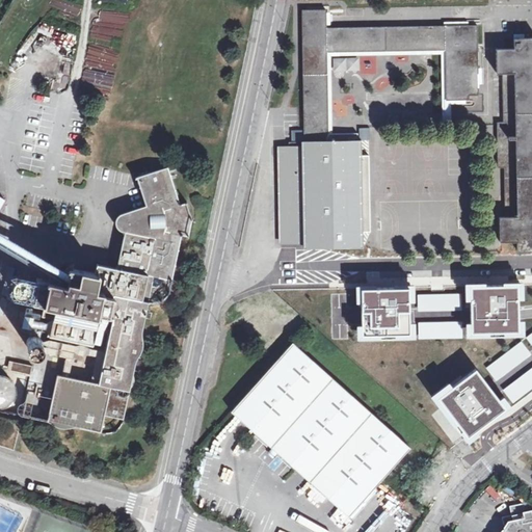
[(303,129),(303,141),(327,141),(326,53),(445,51),(445,26),(326,27),(325,18),(325,9),(302,9),(303,129)]
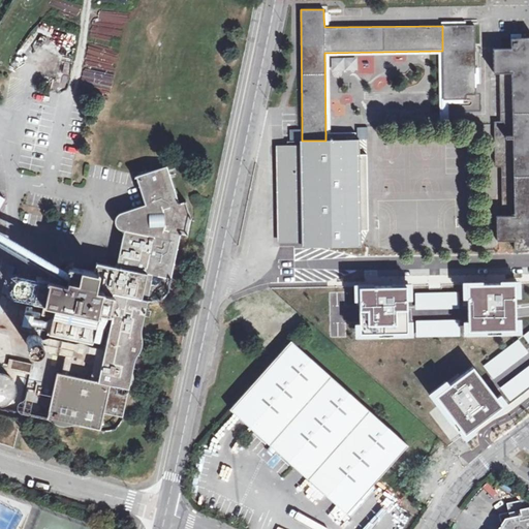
[(449,26),(442,26),(442,51),(442,100),(453,100),(466,99),(466,96),(475,96),(474,74),(474,26),(467,26),(449,26)]
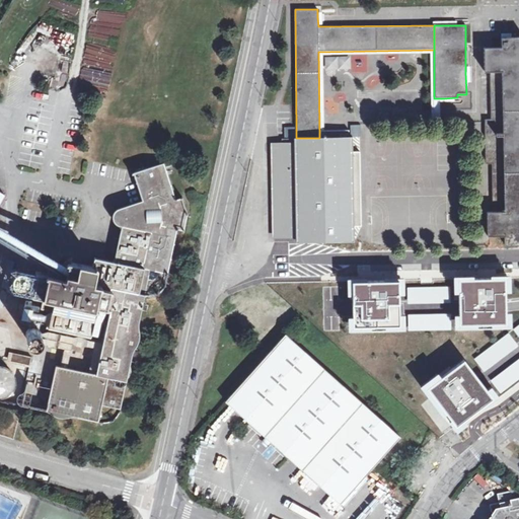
[(518,38),(501,38),(501,48),(484,48),(484,72),(489,72),(490,116),(490,120),(485,120),(485,122),(486,163),(490,163),(491,212),(486,212),(487,236),(504,235),(504,244),(518,244),(518,38)]
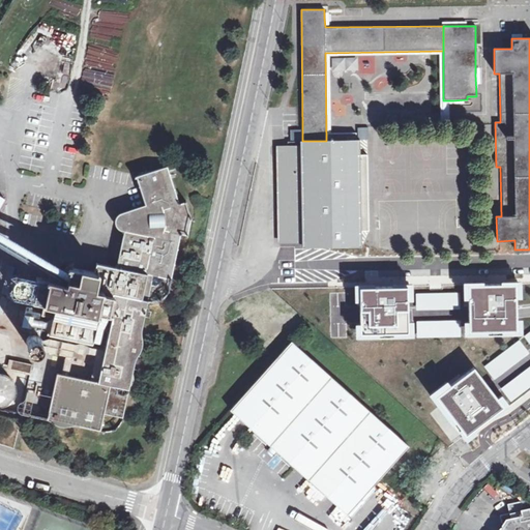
[(90,90),(109,92),(113,57),(101,56),(101,64),(86,62),(85,69),(100,70),(99,80),(91,79),(90,90)]
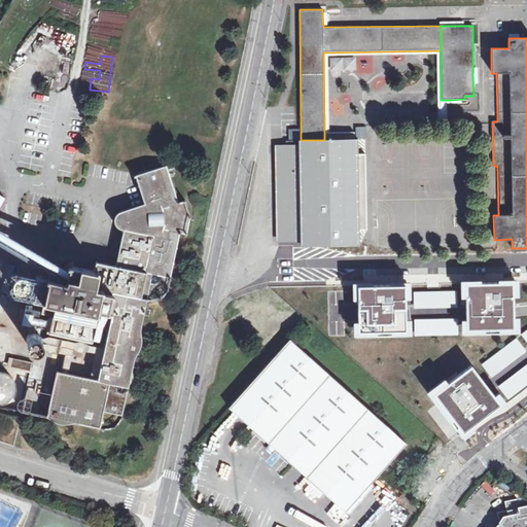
[(297,140),(285,140),(285,146),(277,146),(277,166),(277,186),(278,224),(278,241),(289,240),(301,240),(302,245),(356,244),(354,140),(324,140),(301,140),(297,140)]
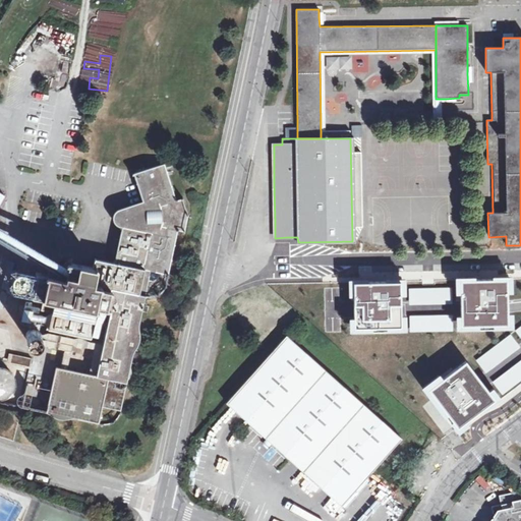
[(111,310),(104,342),(103,350),(97,375),(90,373),(64,368),(56,366),(47,412),(73,418),(100,423),(103,406),(121,410),(131,364),(133,351),(141,312),(146,295),(147,296),(149,296),(151,296),(153,296),(154,296),(156,295),(158,295),(159,294),(162,291),(163,290),(165,287),(166,285),(168,274),(178,229),(184,231),(188,215),(183,197),(176,200),(165,164),(134,173),(141,197),(118,205),(115,207),(113,208),(112,209),(111,210),(110,212),(110,213),(109,215),(109,218),(110,221),(110,223),(111,225),(112,226),(113,227),(115,229),(118,231),(120,231),(121,231),(119,245),(115,263),(95,258),(93,268),(69,263),(66,274),(49,270),(48,275),(38,273),(33,296),(43,298),(41,307),(52,310),(49,327),(91,336),(96,307),(111,310)]
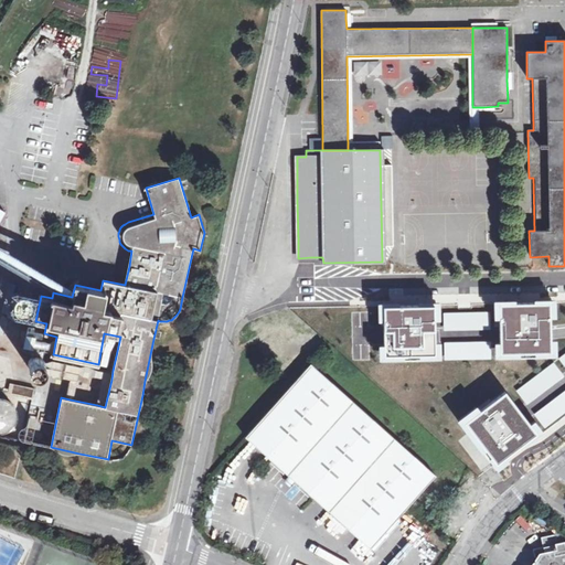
[(38,297),(16,292),(10,315),(32,319),(38,297)]
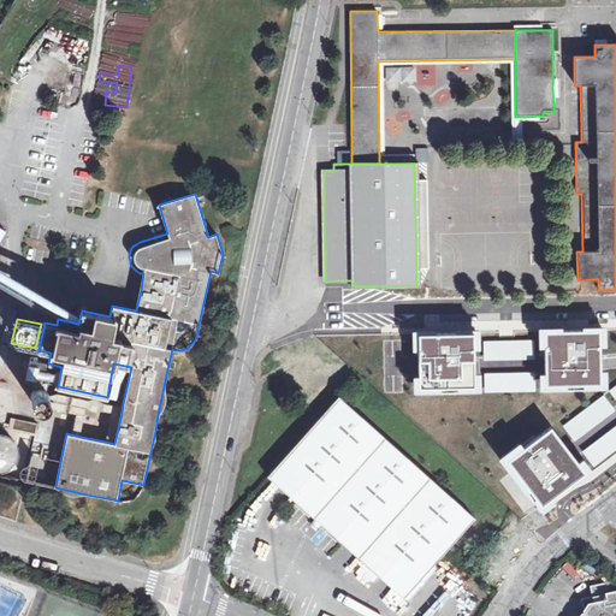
[(544,331),(544,341),(545,390),(545,391),(599,390),(598,330),(570,330),(544,331)]
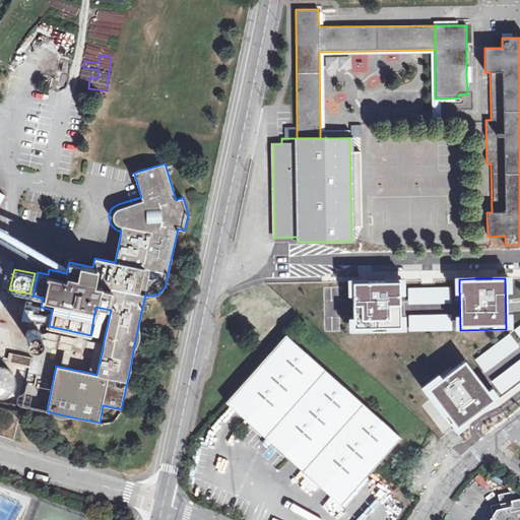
[(375,281),(352,281),(353,333),(399,332),(399,331),(398,288),(398,280),(375,281)]
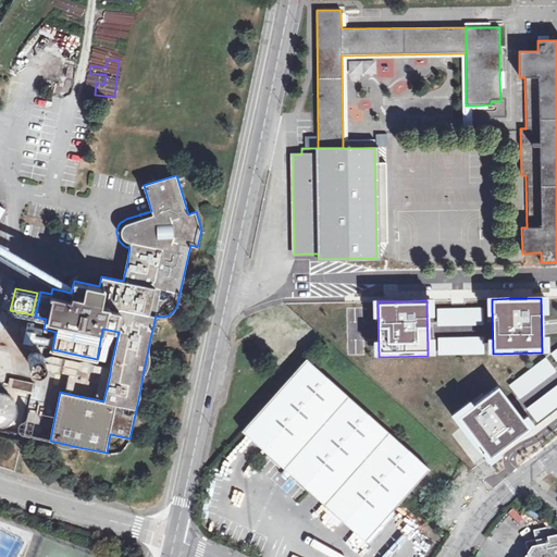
[(482,309),(436,310),(437,323),(483,323),(482,309)]
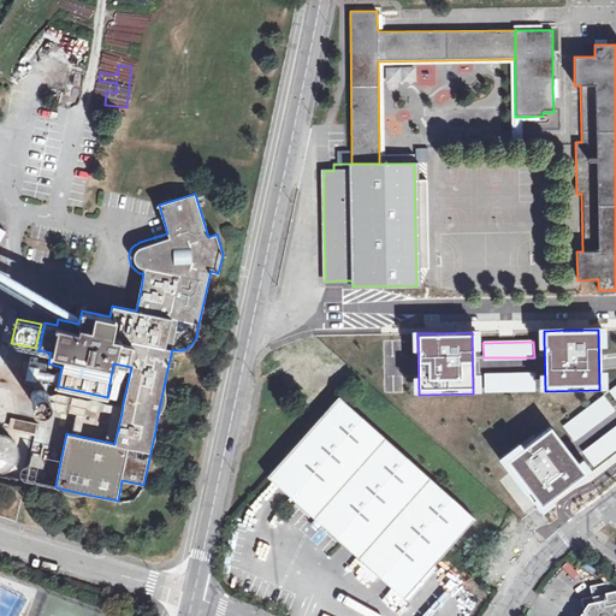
[(48,365),(31,361),(29,369),(28,377),(48,381),(51,368),(48,365)]
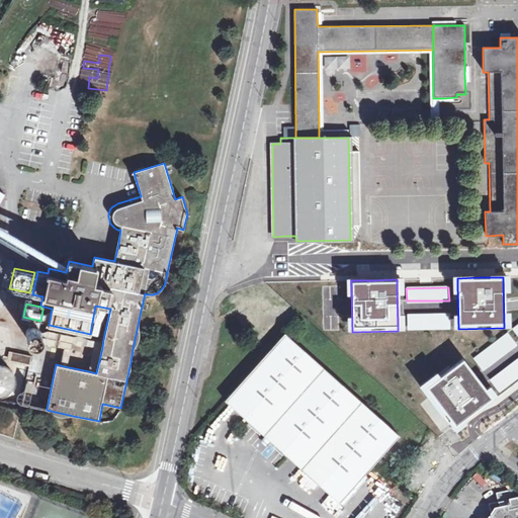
[(449,316),(407,317),(407,329),(449,328),(449,316)]
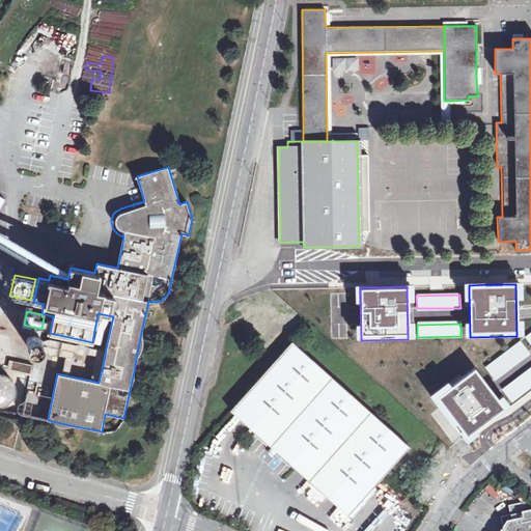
[(38,336),(37,335),(36,335),(33,335),(32,335),(31,336),(29,337),(28,338),(27,340),(27,343),(27,344),(28,346),(28,347),(29,348),(30,350),(31,350),(33,351),(35,351),(36,351),(37,351),(39,350),(40,348),(40,347),(42,346),(43,345),(43,344),(43,343),(43,341),(43,340),(42,339),(42,338),(40,337),(39,336),(38,336)]
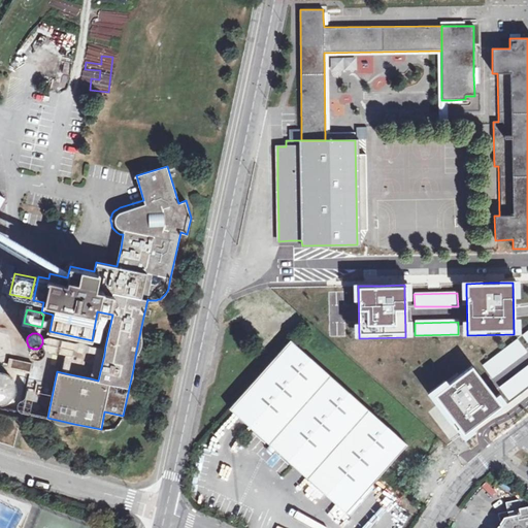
[(70,348),(71,339),(37,333),(38,334),(39,334),(40,335),(41,336),(41,337),(42,338),(42,339),(42,341),(42,342),(42,343),(41,344),(40,345),(40,347),(39,348),(37,349),(36,349),(35,349),(61,353),(69,355),(70,348)]
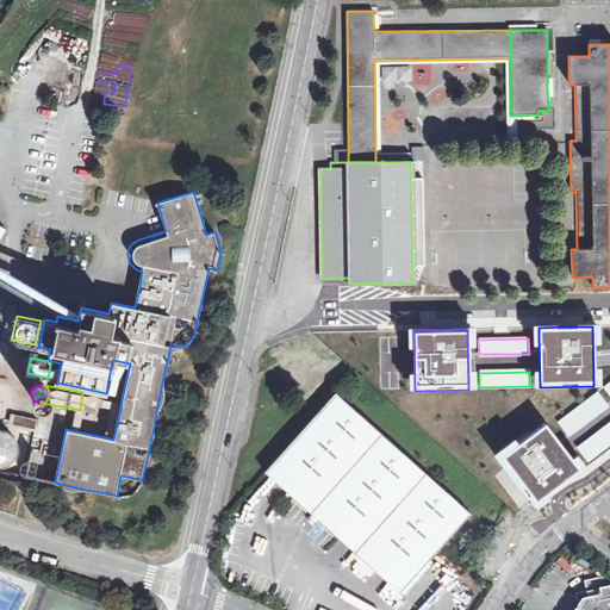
[(120,410),(122,400),(82,392),(81,402),(111,408),(120,410)]
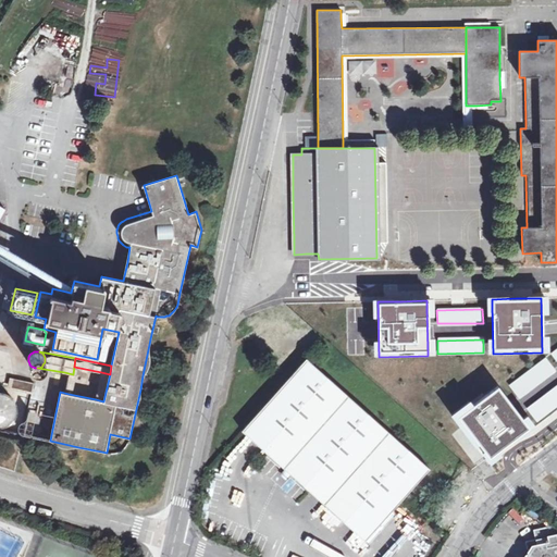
[(429,471),(305,359),(239,432),(247,438),(313,497),(364,543),(398,506),(429,471)]
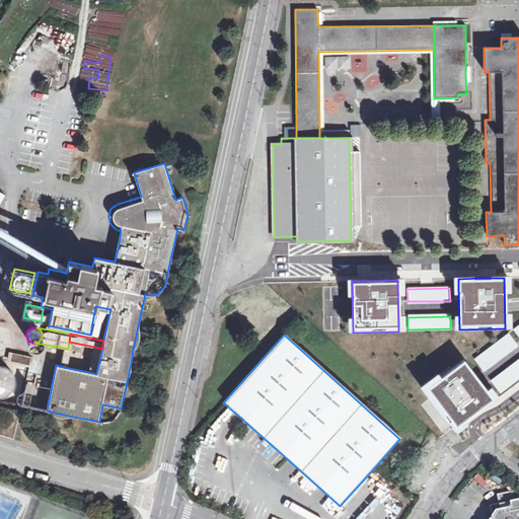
[(509,335),(474,360),(483,370),(516,345),(509,335)]
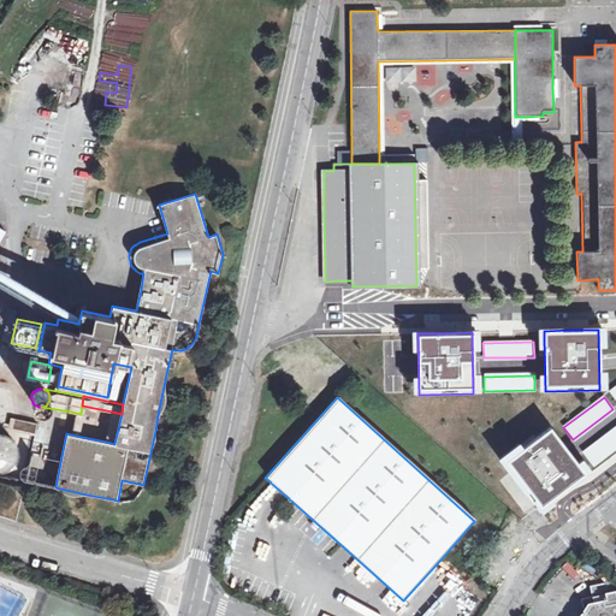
[(71,412),(66,433),(76,436),(81,414),(71,412)]
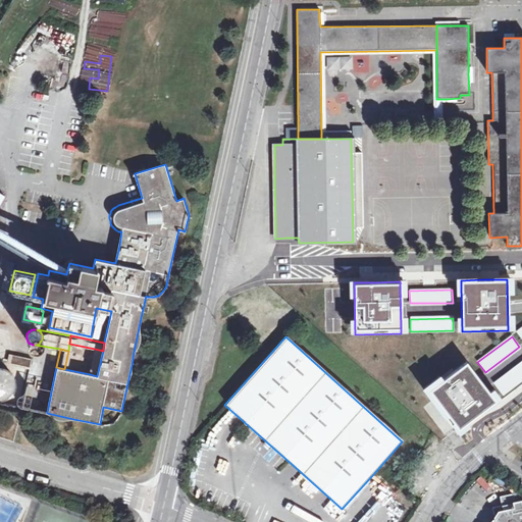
[(97,376),(103,351),(95,349),(90,374),(97,376)]
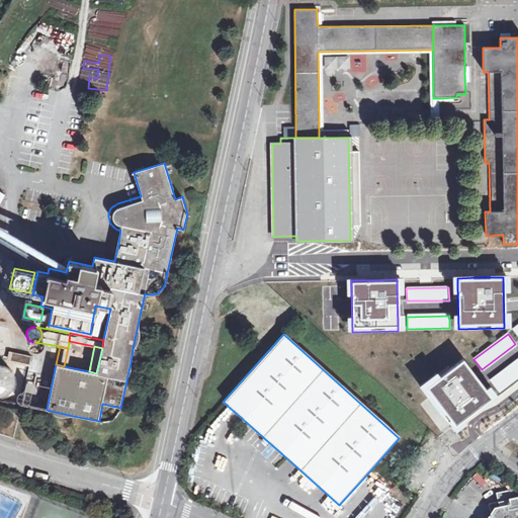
[(27,365),(29,355),(7,350),(5,360),(27,365)]
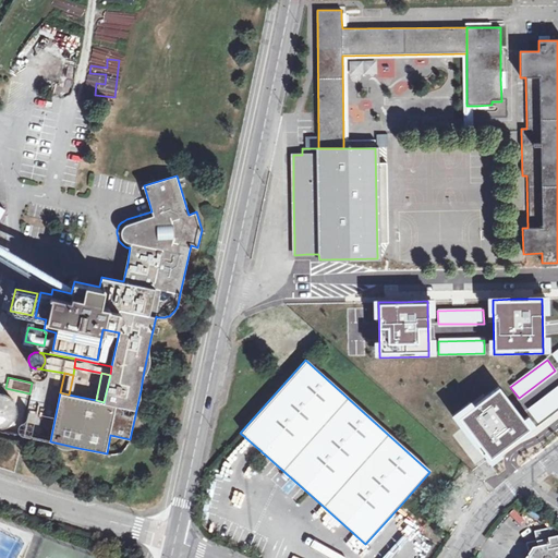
[(498,387),(459,417),(489,458),(529,427),(498,387)]
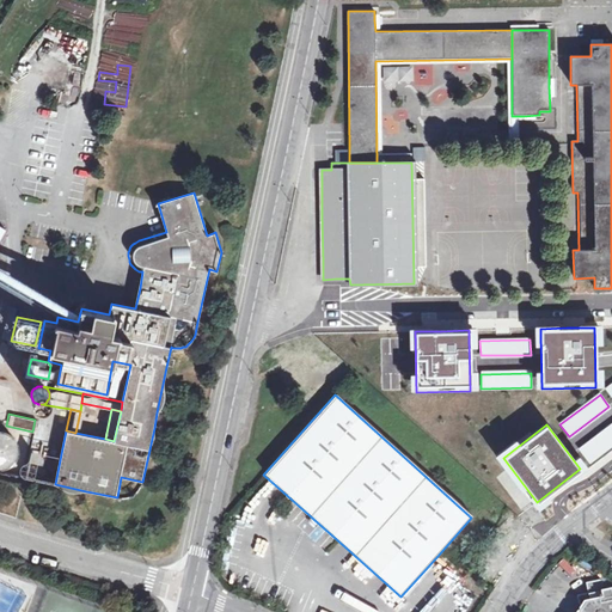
[(0,466),(19,458),(4,426),(0,427),(0,466)]
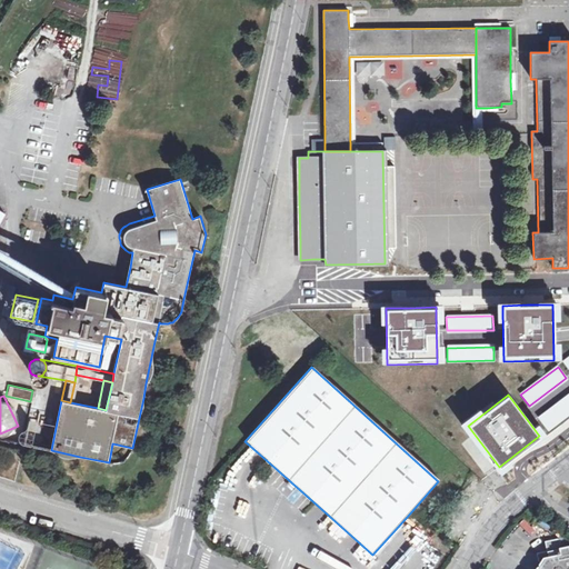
[(568,396),(539,419),(547,430),(568,412),(568,396)]
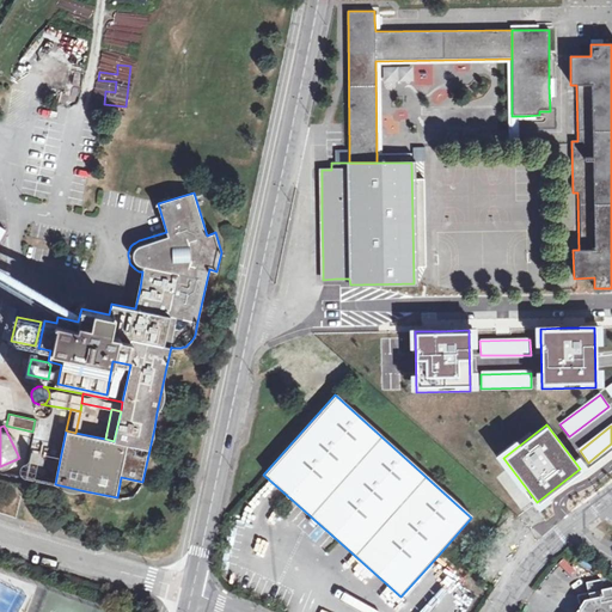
[(563,558),(558,564),(569,576),(575,570),(563,558)]
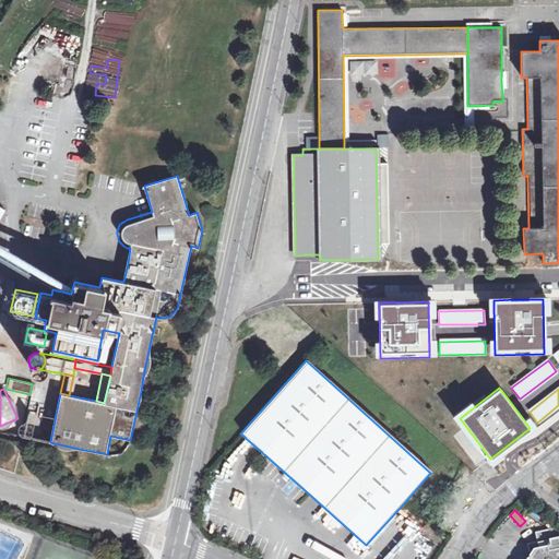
[(558,558),(558,538),(551,539),(549,530),(536,532),(538,542),(528,544),(530,551),(534,554),(532,557),(532,558),(531,558),(530,558),(558,558)]
